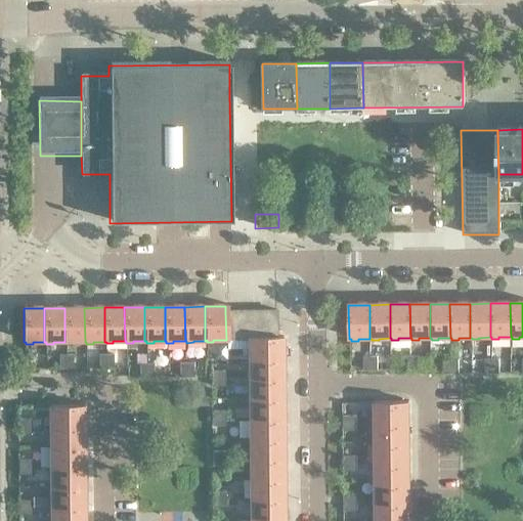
[(85,342),(84,308),(64,308),(64,342),(66,342),(66,344),(73,344),(73,342),(85,342)]
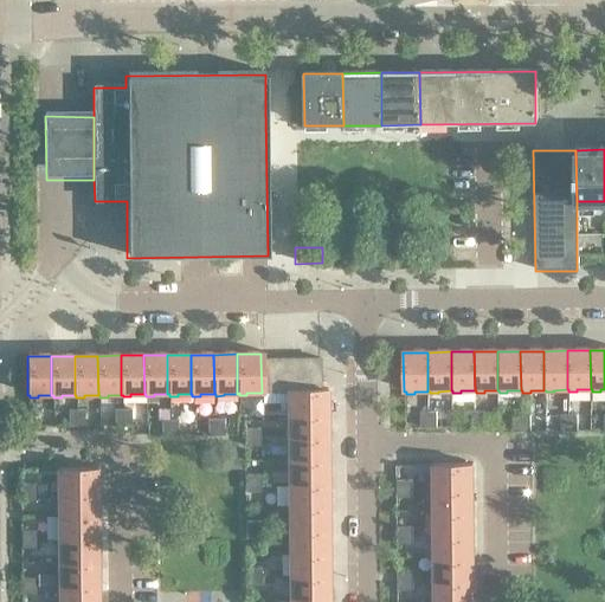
[(276,393),(276,361),(261,361),(262,393),(276,393)]
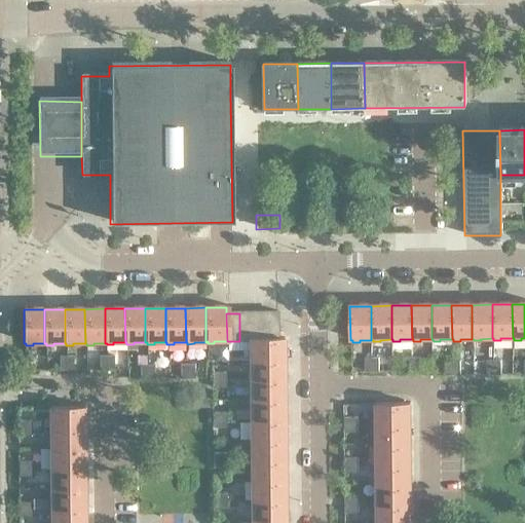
[(252,340),(251,313),(239,313),(239,341),(249,341),(249,340),(252,340)]
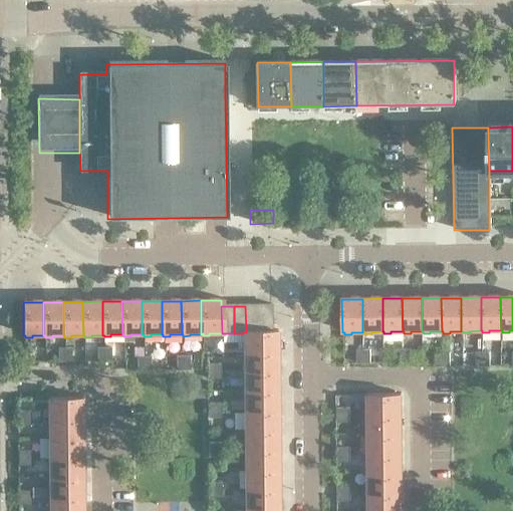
[(257,332),(257,306),(245,306),(246,332),(257,332)]
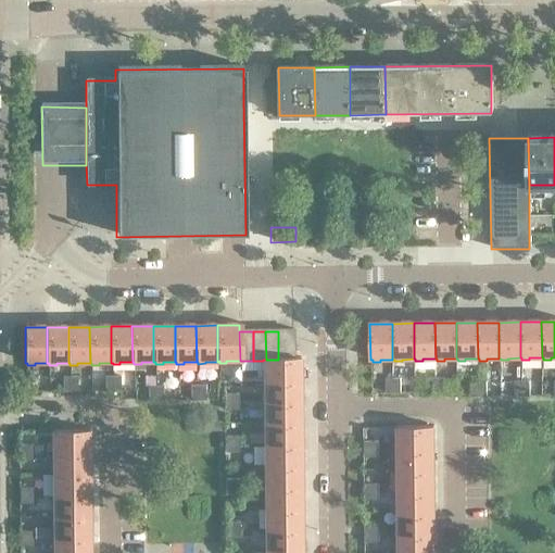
[(292,360),(291,331),(278,331),(278,360),(292,360)]
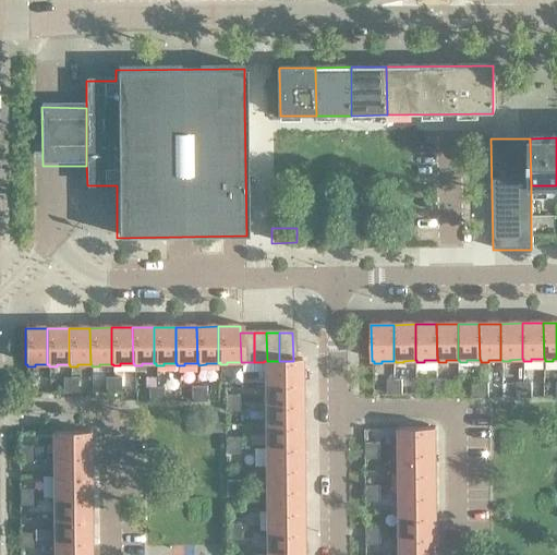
[(279,361),(267,361),(264,361),(264,362),(264,374),(262,374),(262,382),(264,382),(264,383),(300,383),(300,361),(293,361),(279,361)]
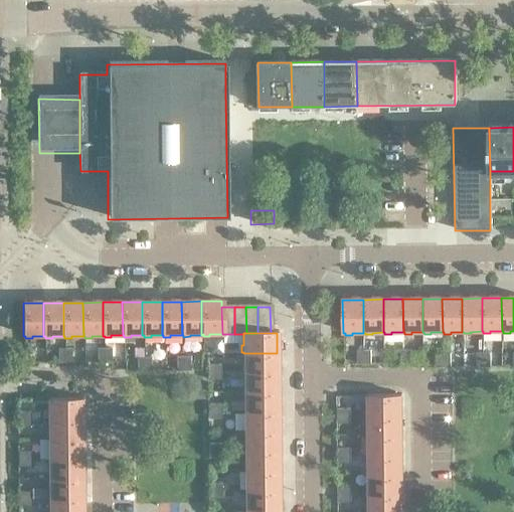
[(277,373),(277,353),(243,353),(243,365),(241,365),(241,372),(243,372),(243,373),(277,373)]
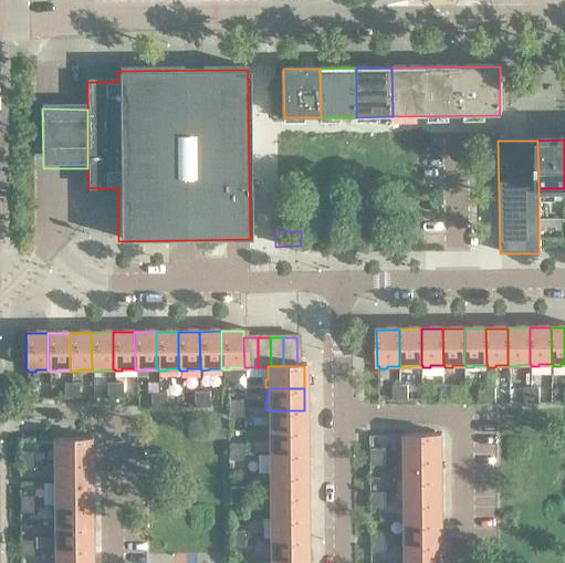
[(304,431),(304,410),(268,410),(268,423),(265,423),(265,430),(268,430),(268,433),(304,431)]
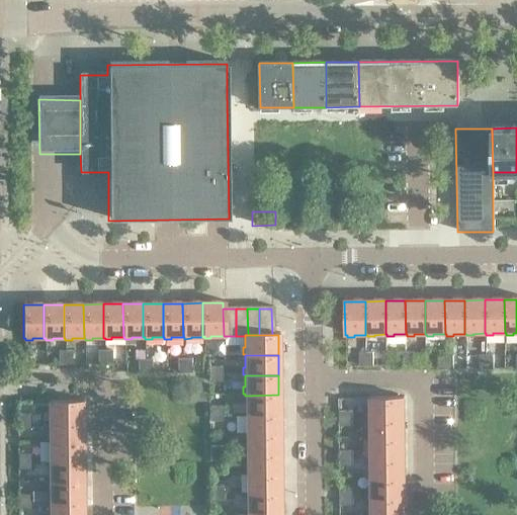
[(279,415),(278,395),(245,396),(245,407),(243,407),(243,414),(245,414),(245,415),(279,415)]
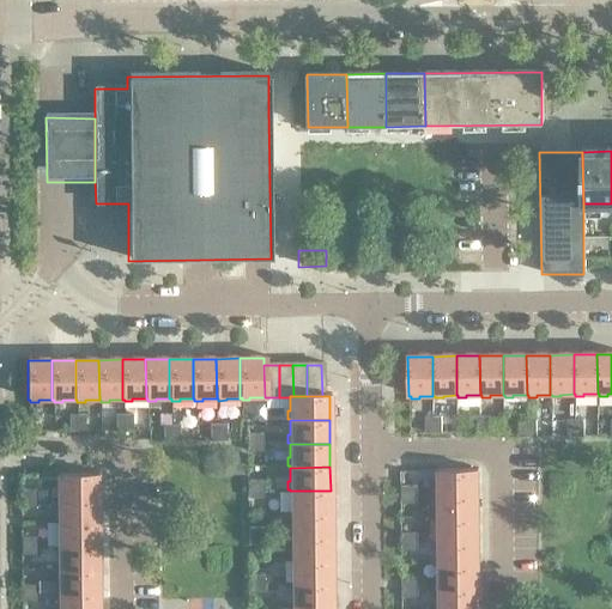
[(478,497),(477,472),(437,472),(437,475),(435,475),(435,483),(437,483),(437,497),(478,497)]
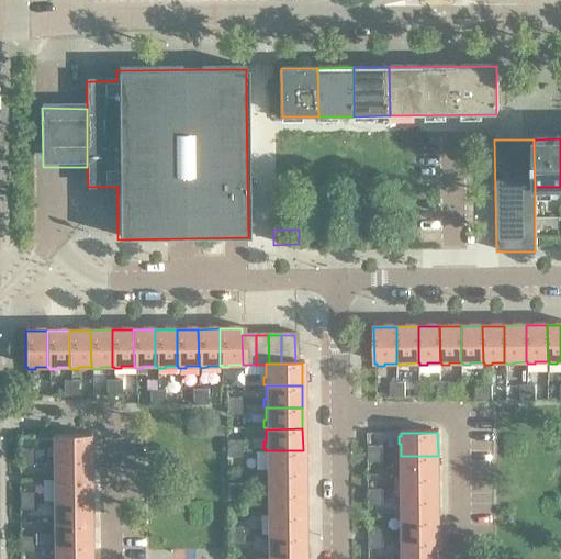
[(89,459),(89,436),(53,437),(53,439),(51,439),(51,447),(53,447),(53,459),(89,459)]
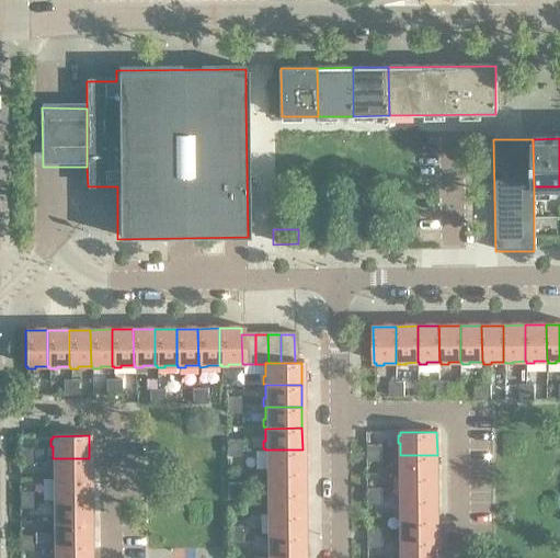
[(303,471),(303,450),(265,450),(265,463),(264,463),(264,470),(266,469),(266,471),(303,471)]
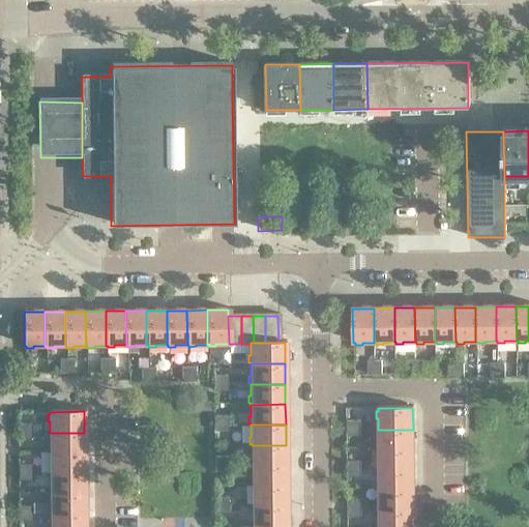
[(413,449),(413,430),(378,430),(378,432),(377,432),(377,438),(379,438),(379,450),(413,449)]
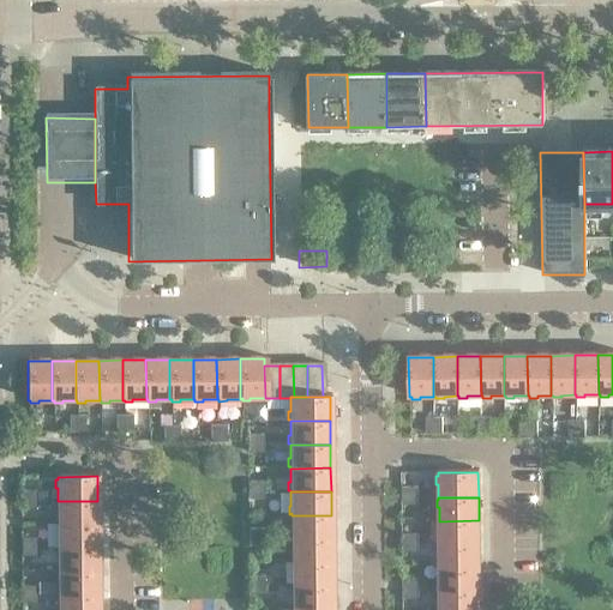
[(97,525),(97,501),(58,501),(58,503),(55,503),(55,512),(58,512),(58,525),(97,525)]
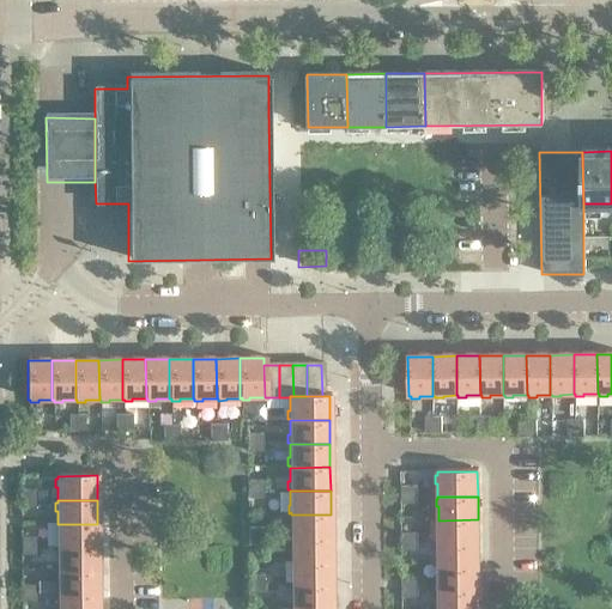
[(331,537),(331,515),(291,515),(291,528),(289,528),(289,536),(291,536),(291,537),(331,537)]
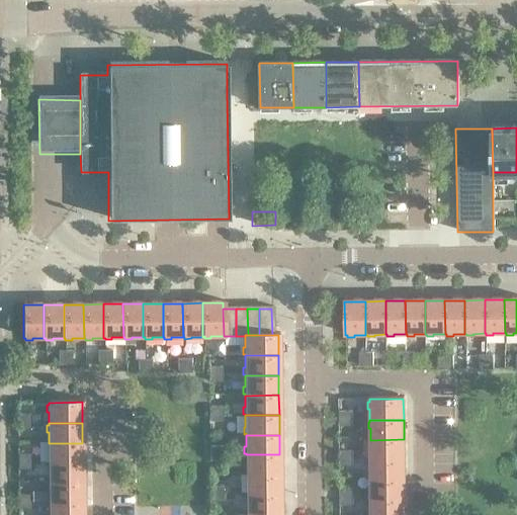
[(404,459),(404,439),(370,440),(370,441),(368,441),(368,448),(370,448),(370,459),(404,459)]
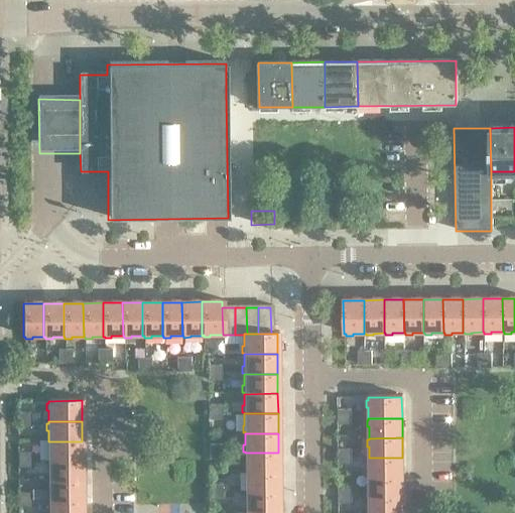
[(82,461),(82,441),(48,441),(48,442),(46,442),(46,450),(48,450),(48,462),(82,461)]
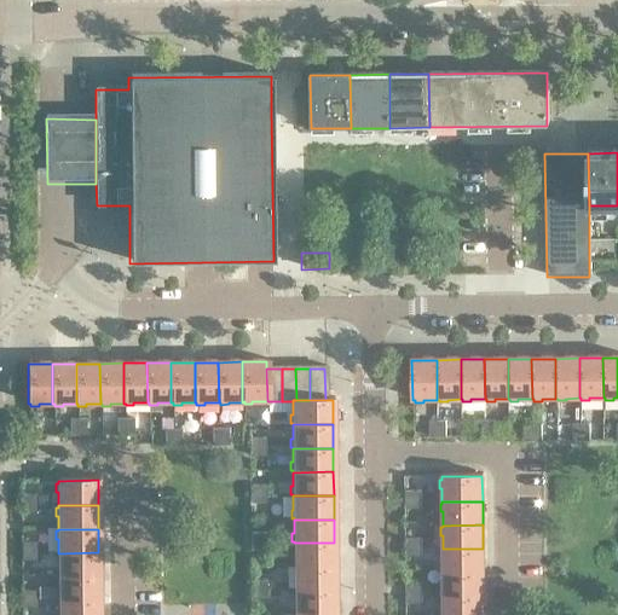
[(334,567),(334,543),(294,543),(294,557),(292,557),(292,566),(294,566),(294,567),(334,567)]
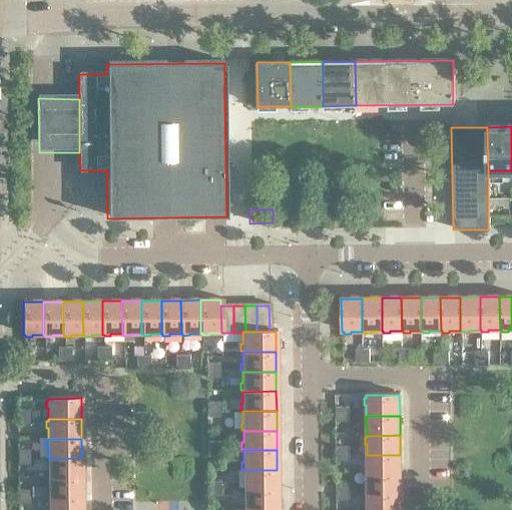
[(400,475),(400,464),(400,455),(367,455),(367,457),(365,457),(365,464),(367,464),(367,475),(400,475)]
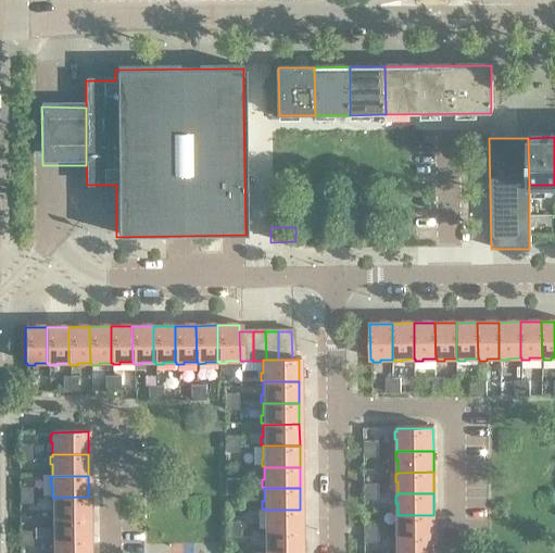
[(89,518),(88,497),(52,498),(52,499),(50,499),(50,506),(52,506),(52,518),(89,518)]
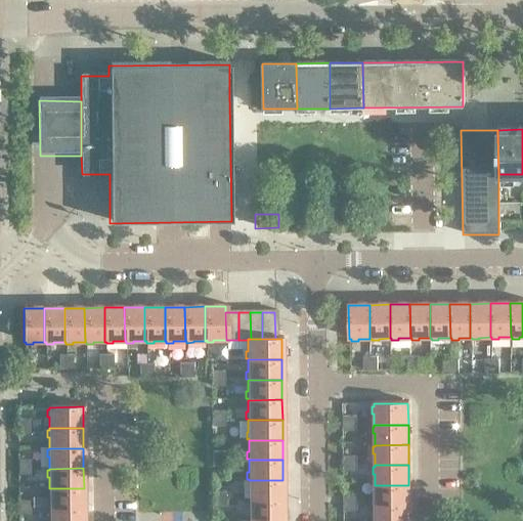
[(282,500),(282,480),(249,480),(249,491),(247,491),(247,498),(249,498),(249,501),(282,500)]
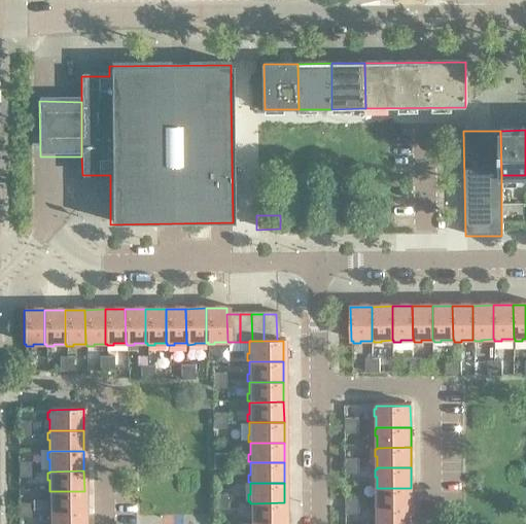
[(412,508),(411,488),(377,488),(377,489),(375,489),(375,496),(377,496),(377,509),(412,508)]
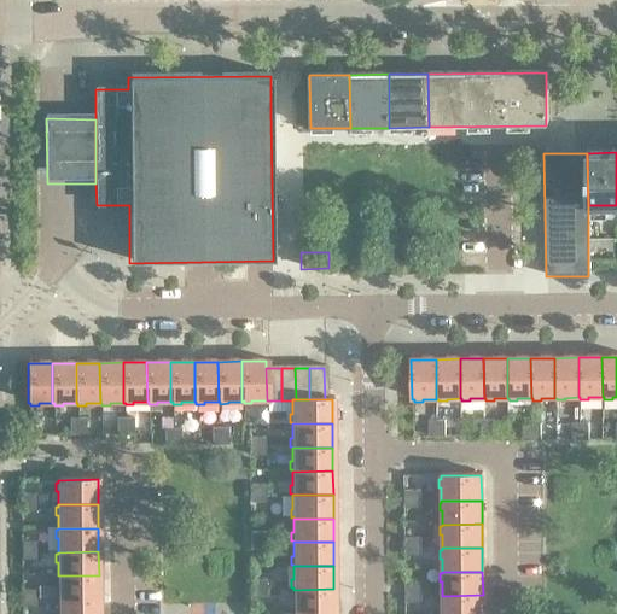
[(99,598),(99,576),(58,576),(58,578),(57,578),(57,585),(59,585),(59,600),(99,598)]
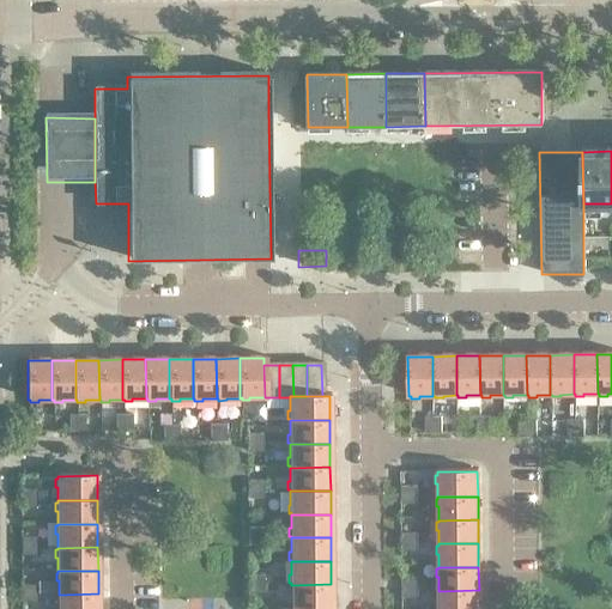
[(332,608),(331,584),(291,585),(291,598),(289,598),(290,607),(291,607),(291,608),(332,608)]
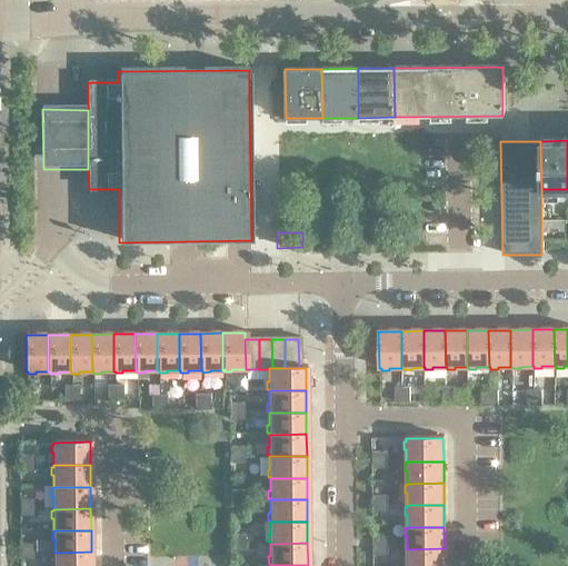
[(444,565),(445,548),(407,549),(407,550),(406,550),(406,558),(407,558),(407,565),(444,565)]
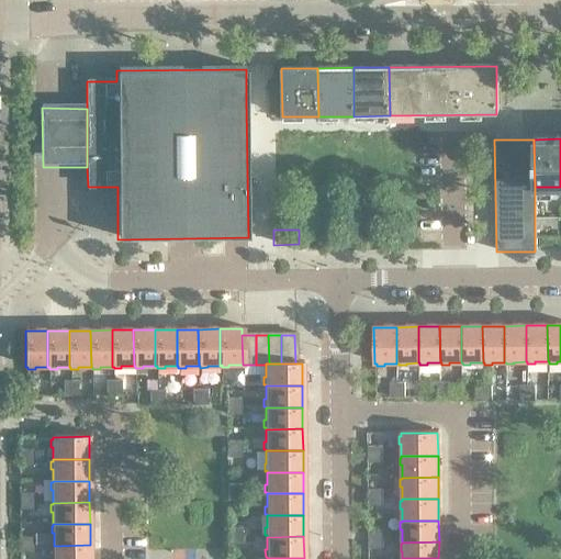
[(89,558),(90,545),(54,546),(54,547),(52,547),(52,555),(54,555),(53,558),(89,558)]
